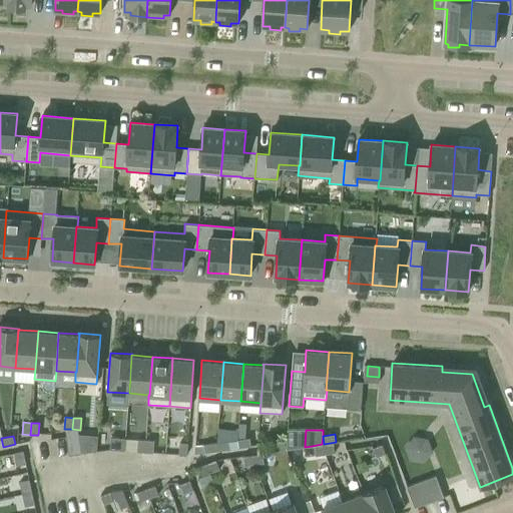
[(408,467),(431,466),(430,437),(407,438),(408,467)]
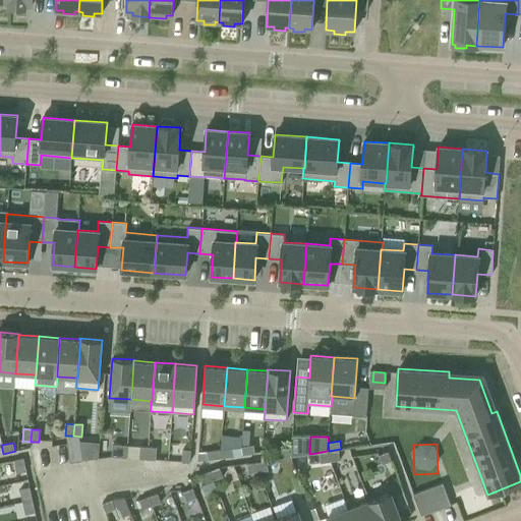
[(127,458),(127,446),(119,445),(118,457),(127,458)]
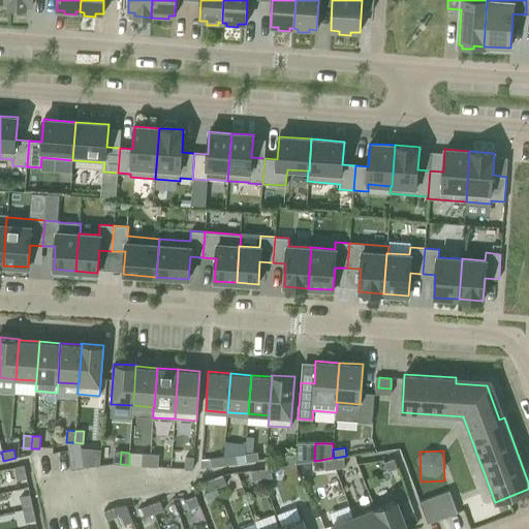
[(258,460),(257,452),(245,454),(246,462),(258,460)]
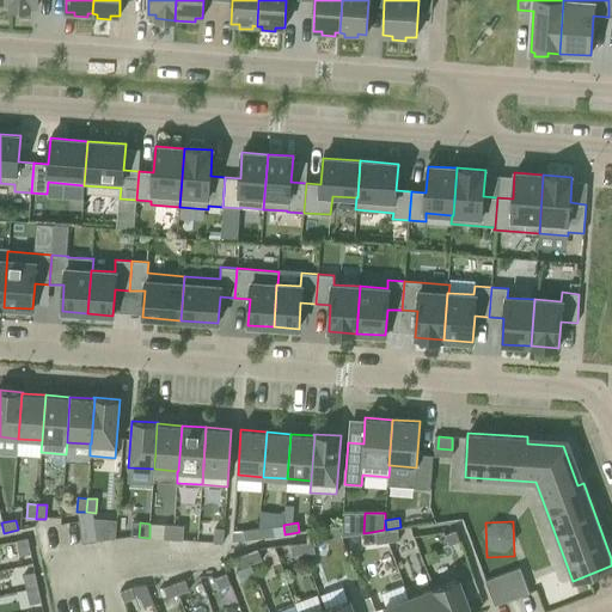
[(173,539),(175,525),(164,525),(164,539),(173,539)]
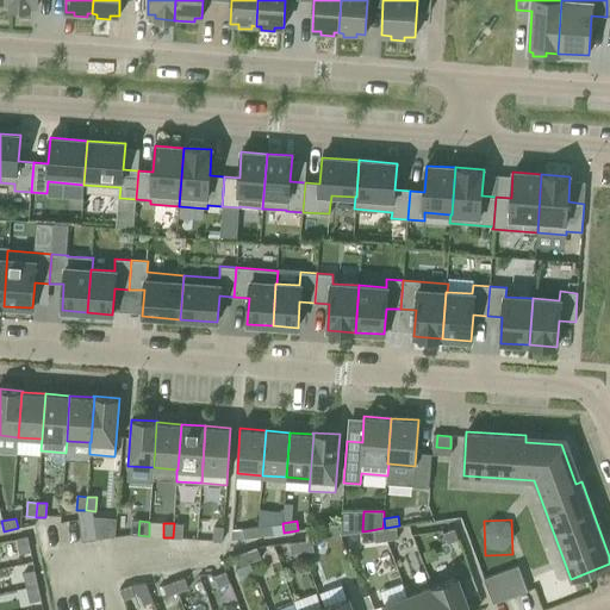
[(182,539),(184,524),(174,523),(173,537),(182,539)]
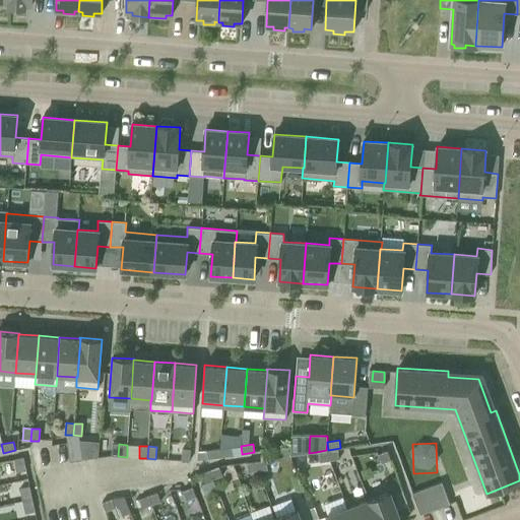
[(233,455),(232,447),(219,449),(220,457),(233,455)]
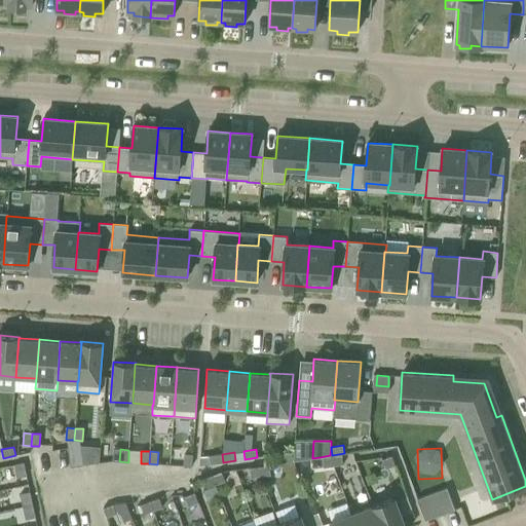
[(293,460),(292,452),(279,454),(280,462),(293,460)]
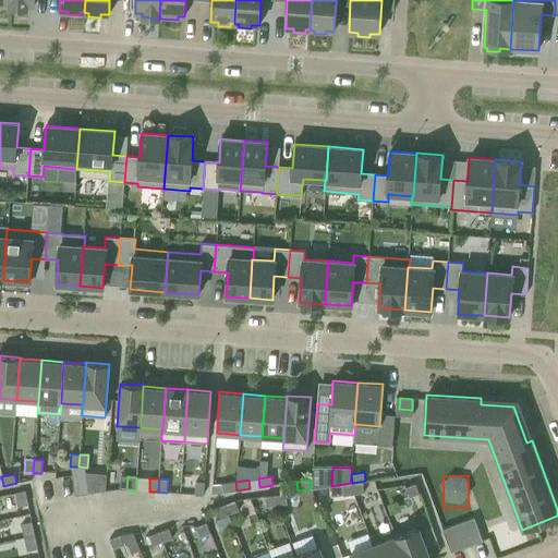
[(204,495),(204,482),(195,482),(194,495),(204,495)]
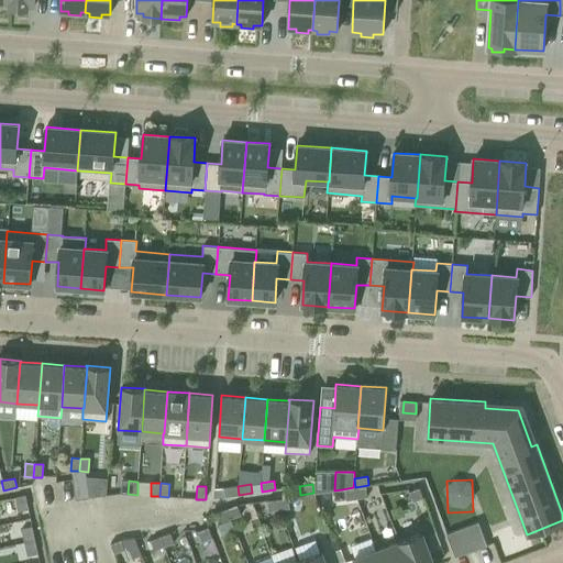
[(239,495),(238,486),(223,488),(225,497),(239,495)]
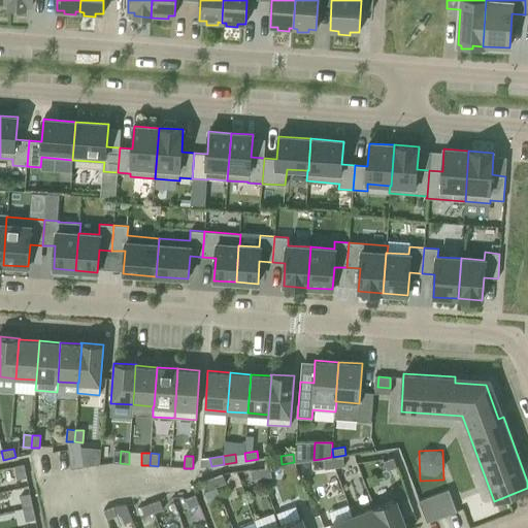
[(342,456),(333,458),(334,467),(344,466),(342,456)]
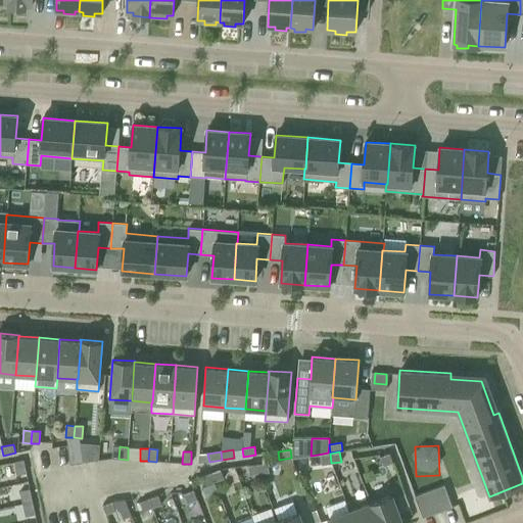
[(393,463),(389,453),(380,457),(383,466),(393,463)]
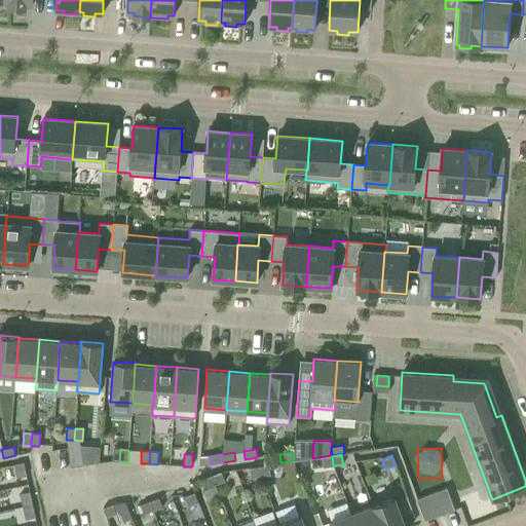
[(332,456),(322,457),(323,467),(333,465),(332,456)]
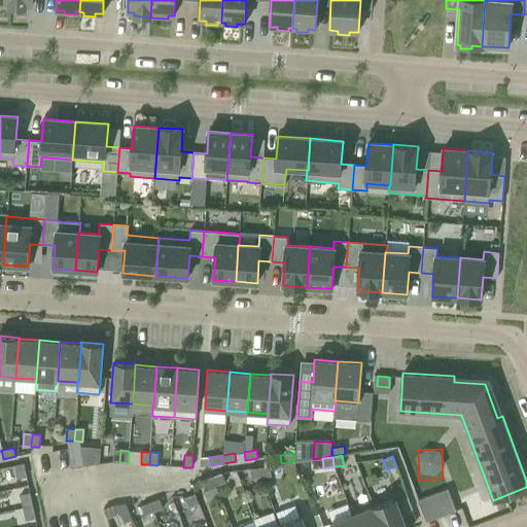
[(308,461),(297,462),(299,470),(309,468),(308,461)]
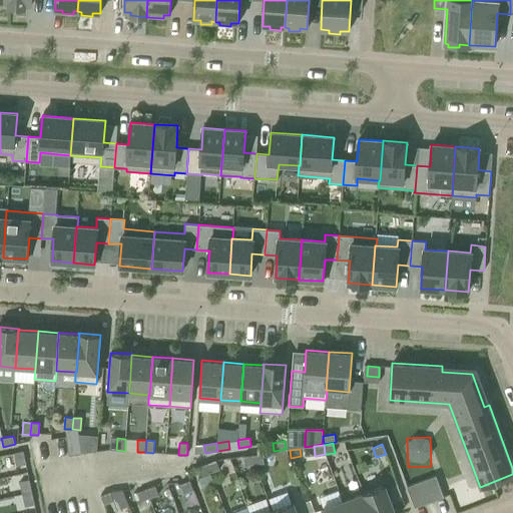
[(13,454),(16,466),(26,464),(23,452),(13,454)]
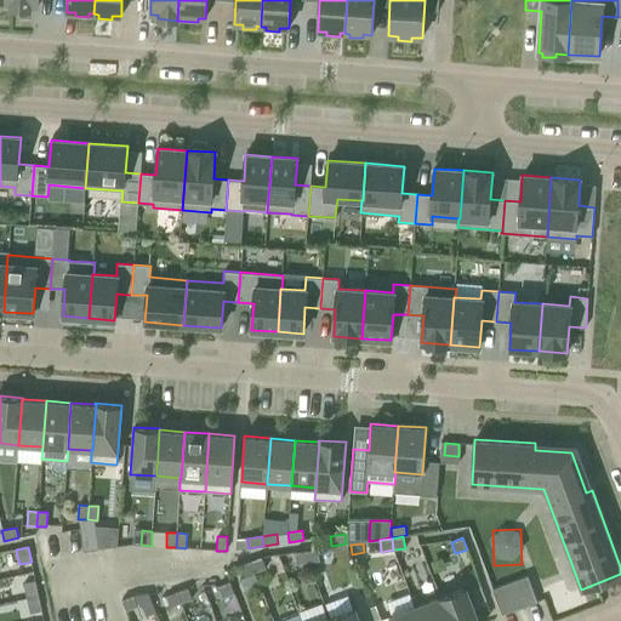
[(318,548),(306,551),(308,563),(319,560),(318,548)]
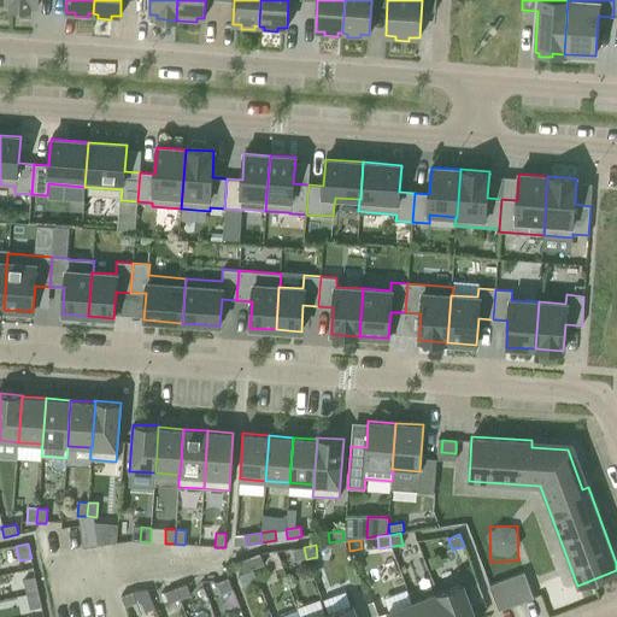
[(306,559),(304,547),(293,548),(294,560),(306,559)]
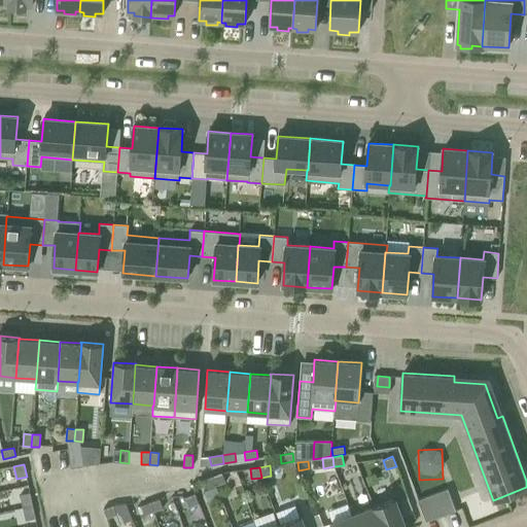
[(225,482),(222,472),(212,476),(216,486),(225,482)]
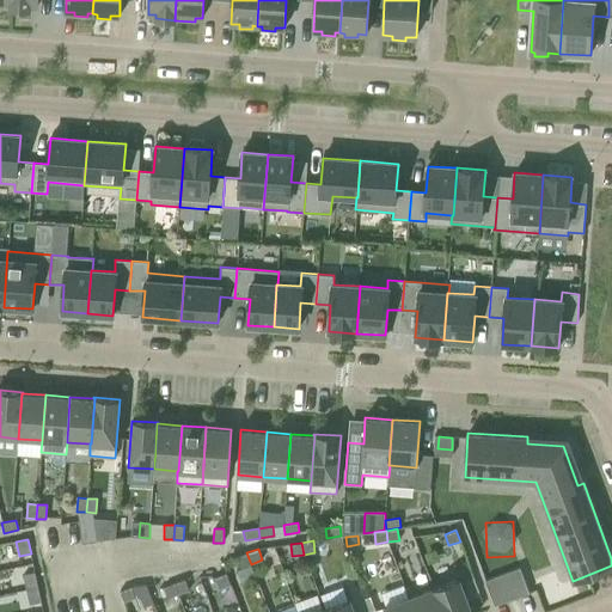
[(251,564),(246,552),(236,557),(240,568),(251,564)]
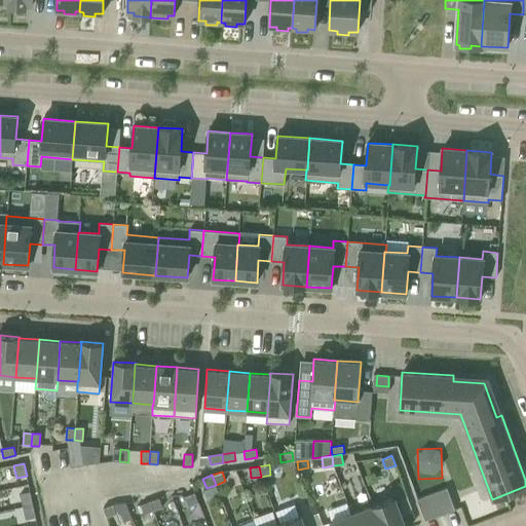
[(455,510),(447,488),(416,499),(424,521),(455,510)]
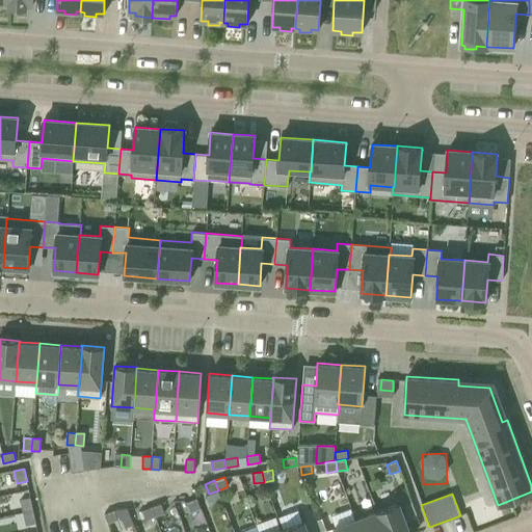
[(20,500),(23,512),(32,510),(30,498),(20,500)]
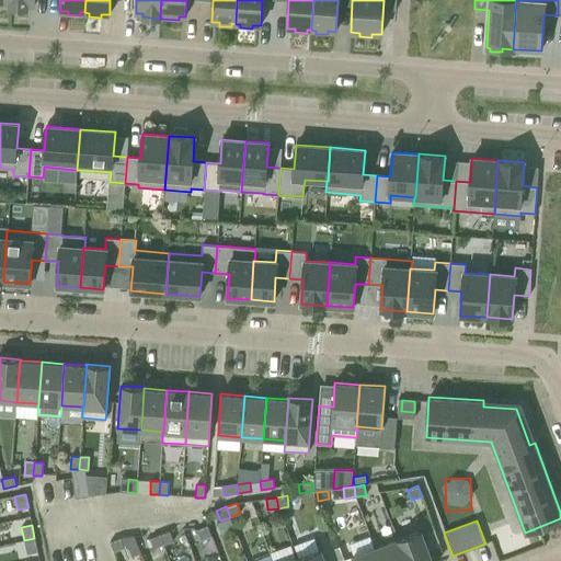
[(212,536),(207,525),(197,529),(201,539),(212,536)]
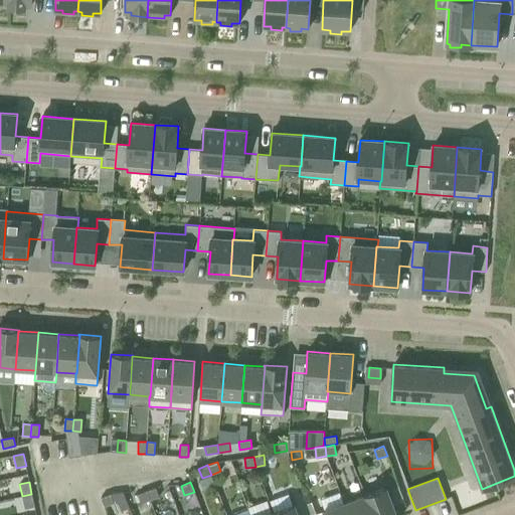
[(159,497),(156,487),(146,491),(150,500),(159,497)]
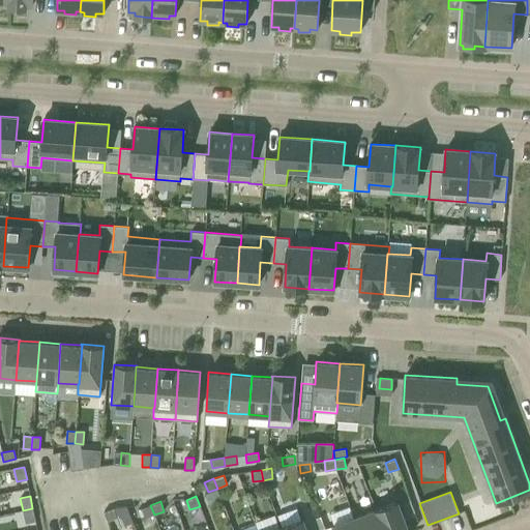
[(408,529),(398,501),(374,509),(375,510),(381,529),(408,529)]
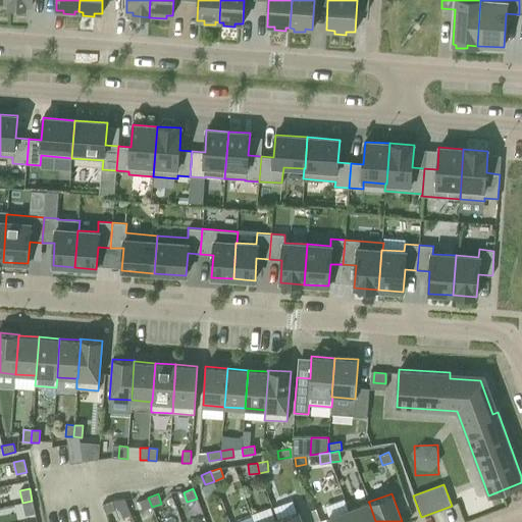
[(152,507),(148,498),(139,501),(143,510),(152,507)]
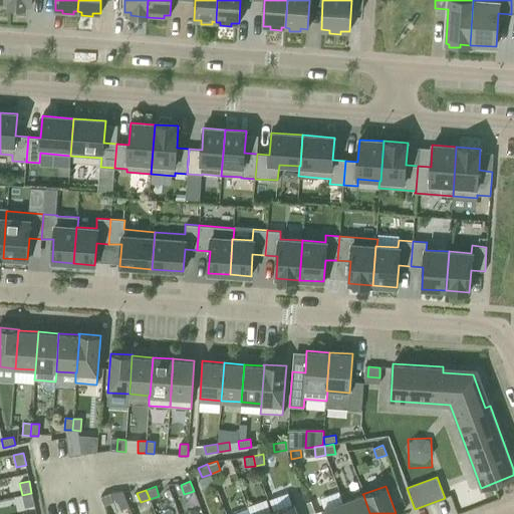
[(31,493),(22,495),(25,508),(34,506),(31,493)]
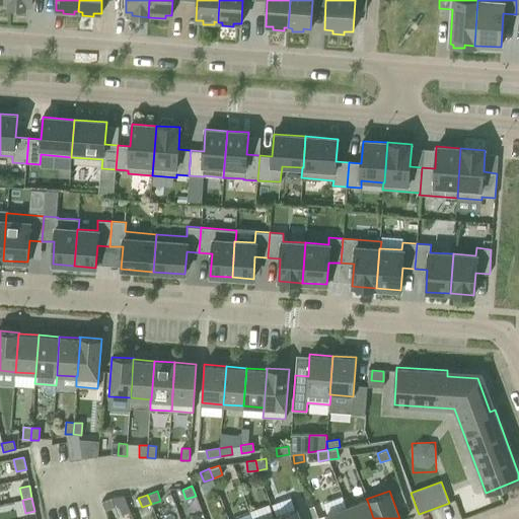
[(115,507),(110,498),(101,501),(105,511),(115,507)]
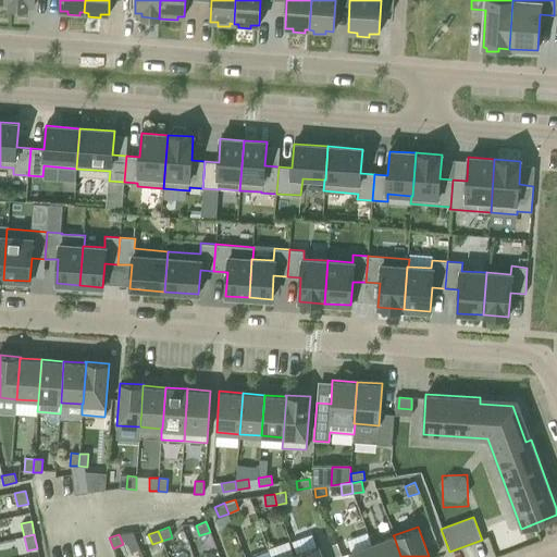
[(400,556),(394,536),(371,545),(375,556),(400,556)]
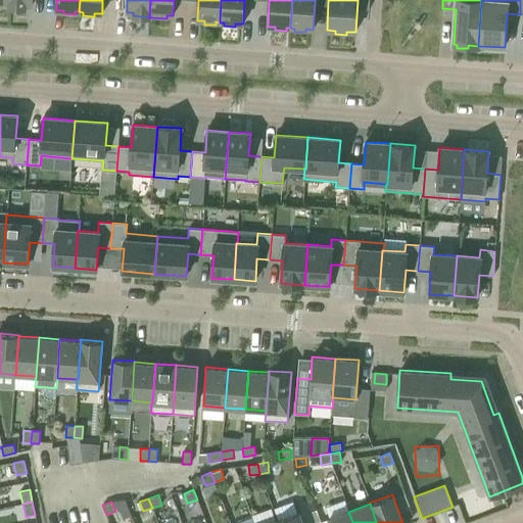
[(302,522),(298,512),(276,521),(277,522),(302,522)]
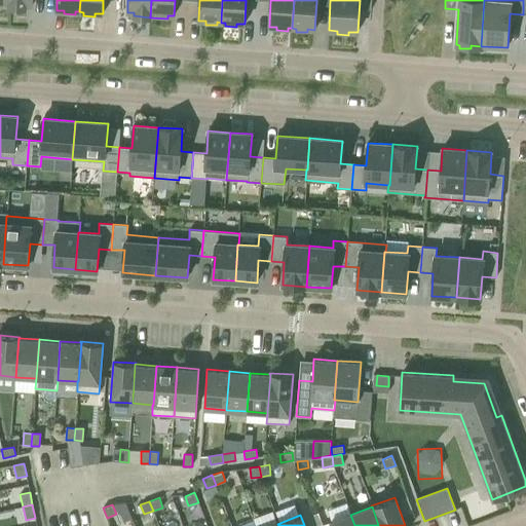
[(354,525),(350,515),(329,523),(330,525),(354,525)]
